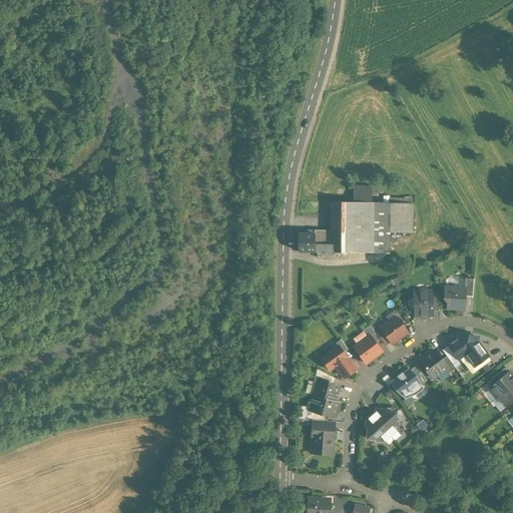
[(359,186),(359,202),(372,202),(372,186),(359,186)]
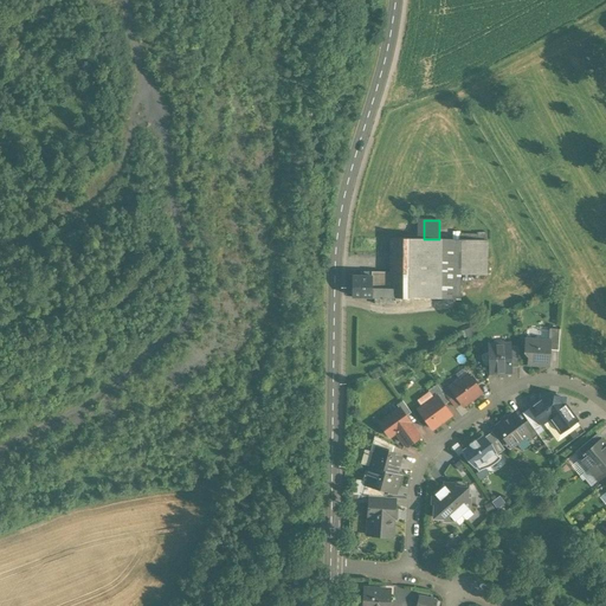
[(413,272),(414,239),(391,238),(391,274),(391,290),(391,298),(399,298),(413,298),(413,272)]
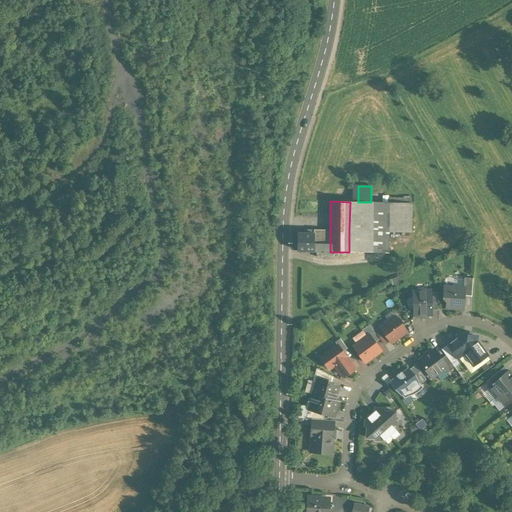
[(358,202),(350,202),(349,230),(370,231),(370,232),(390,232),(410,233),(411,204),(404,203),(371,202),(358,202)]
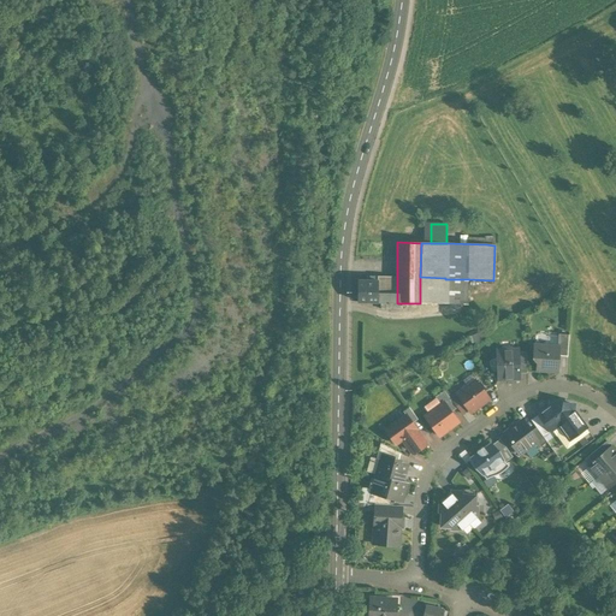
[(420,277),(420,303),(445,304),(445,279),(445,278),(420,277)]
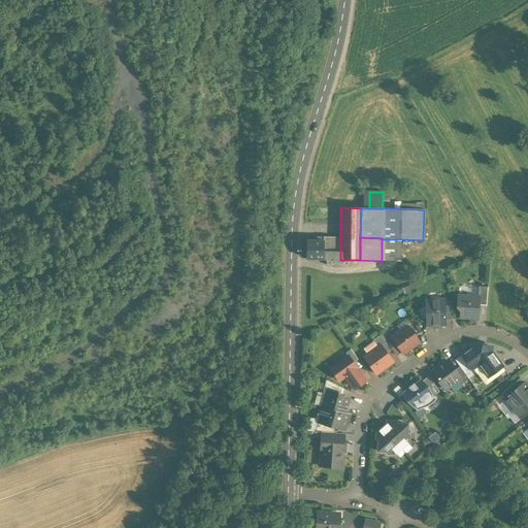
[(324,241),(324,253),(340,253),(340,238),(324,238),(324,241)]
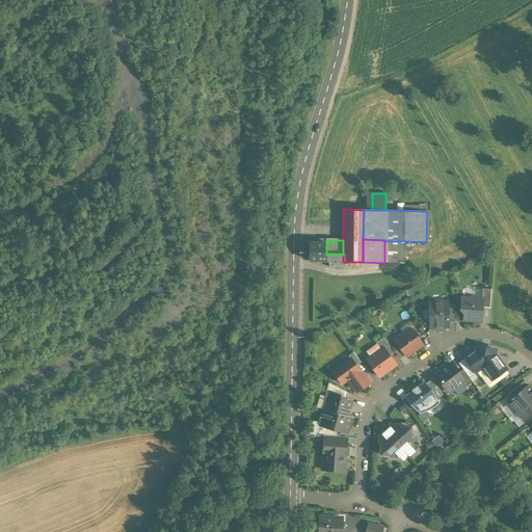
[(384,241),(384,263),(404,263),(405,241),(384,241)]
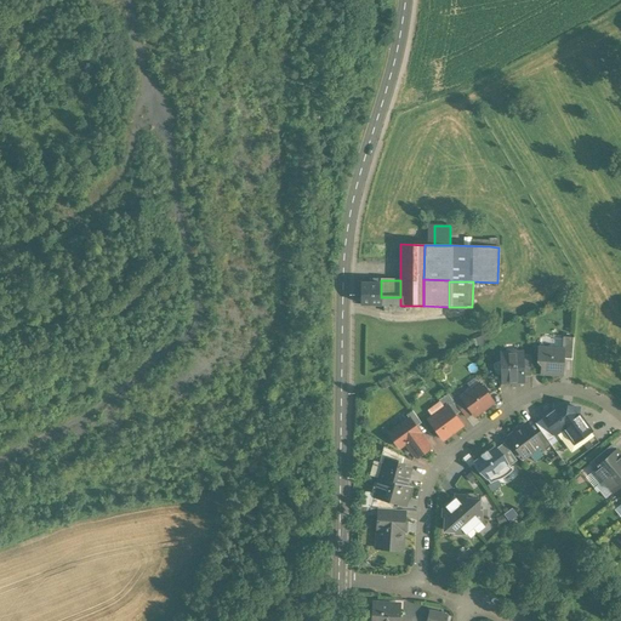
[(381,284),(360,283),(360,305),(381,306),(381,297),(381,284)]
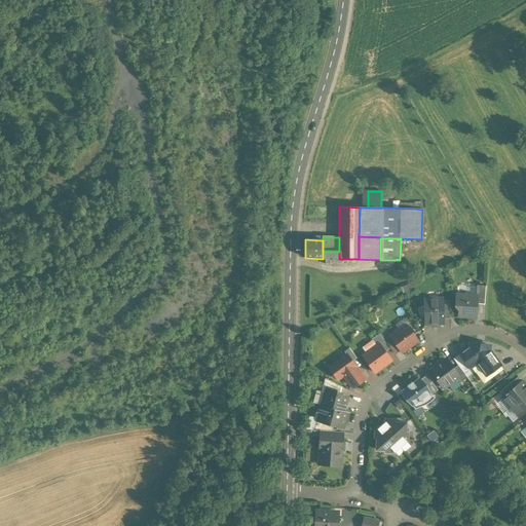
[(485,287),(477,286),(476,296),(477,297),(477,304),(484,304),(485,287)]
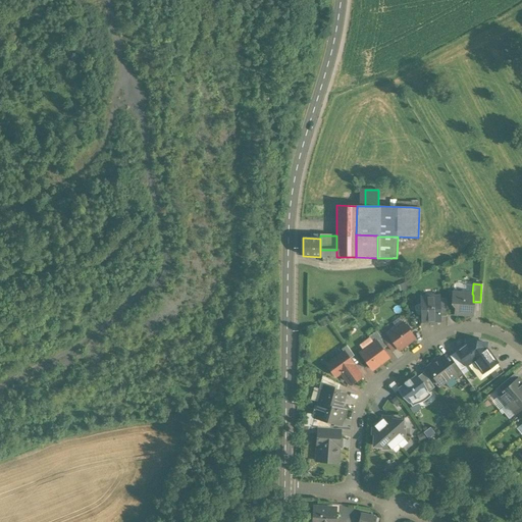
[(472,294),(453,293),(452,304),(456,308),(455,314),(472,315),(473,302),(473,295),(472,294)]
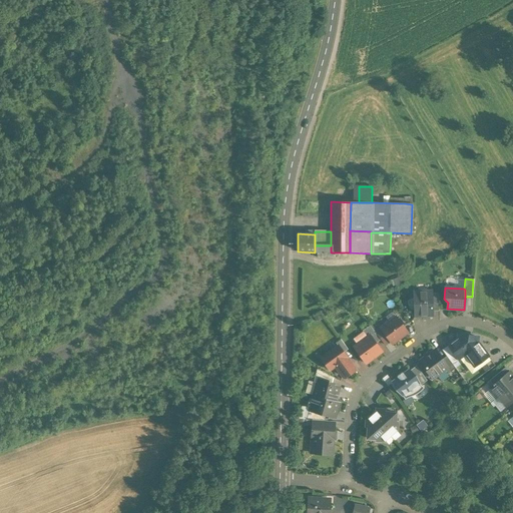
[(431,292),(414,293),(415,317),(432,316),(432,312),(431,294),(431,292)]
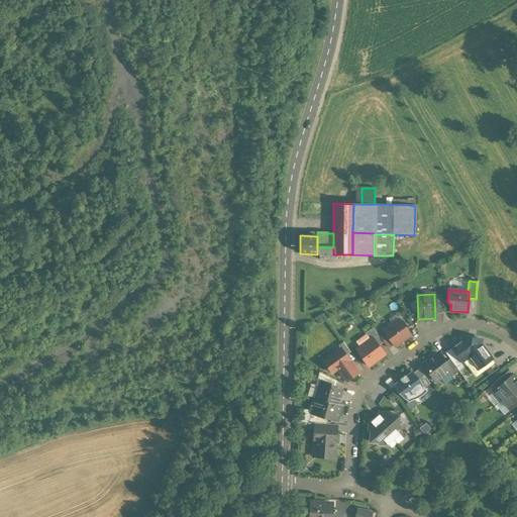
[(399,319),(383,331),(392,343),(395,347),(411,335),(399,319)]
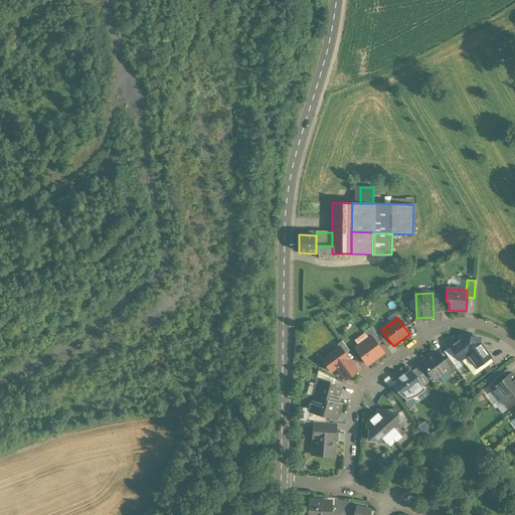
[(376,334),(371,327),(363,332),(368,339),(371,337),(377,345),(382,341),(376,334)]
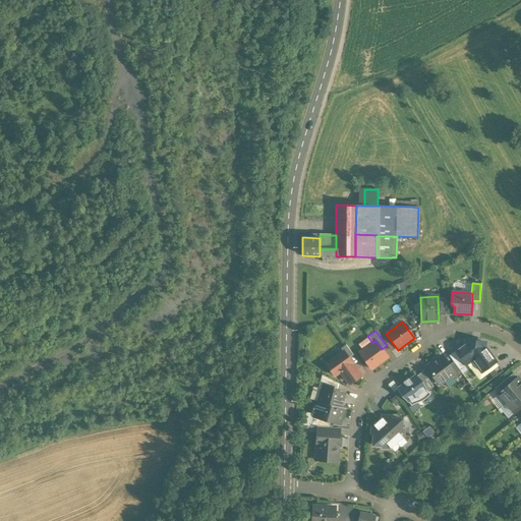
[(395,346),(386,334),(381,338),(387,345),(390,350),(395,346)]
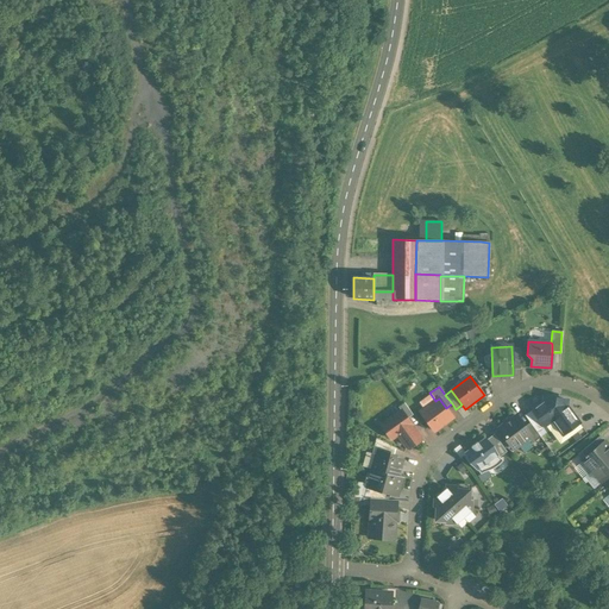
[(562,400),(559,401),(551,400),(550,397),(546,397),(544,399),(544,402),(532,410),(544,426),(545,426),(552,420),(563,435),(579,422),(566,406),(566,402),(565,400),(562,400)]
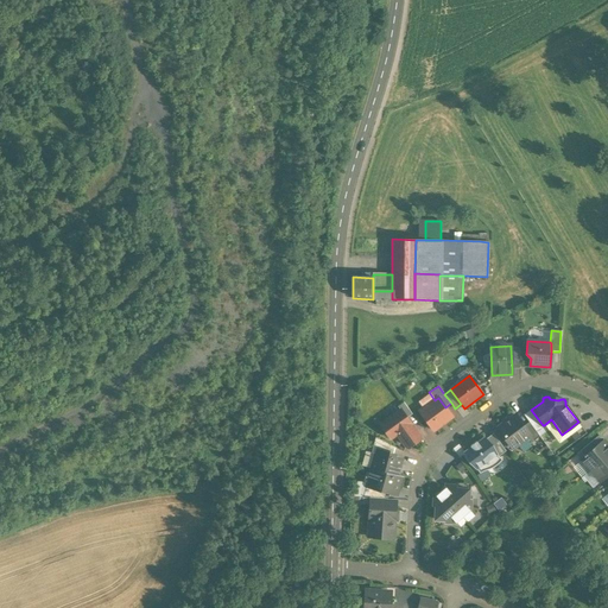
[(435,400),(419,412),(434,431),(453,417),(445,407),(438,398),(435,400)]
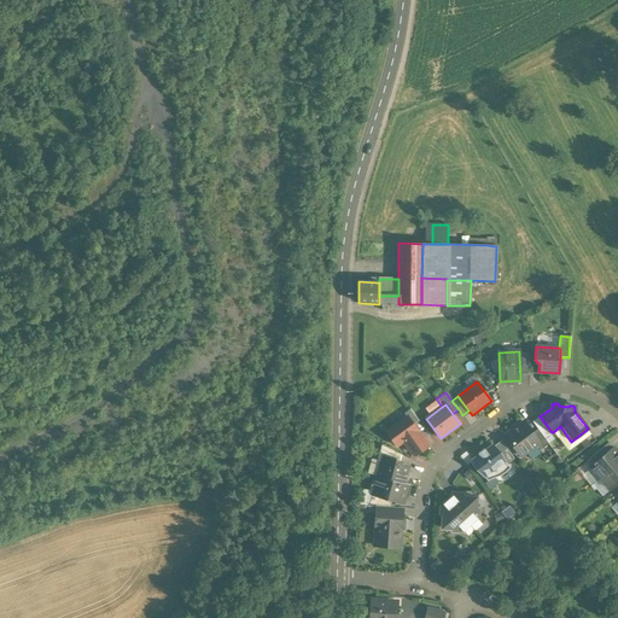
[(419,421),(410,409),(404,414),(407,418),(413,425),(419,421)]
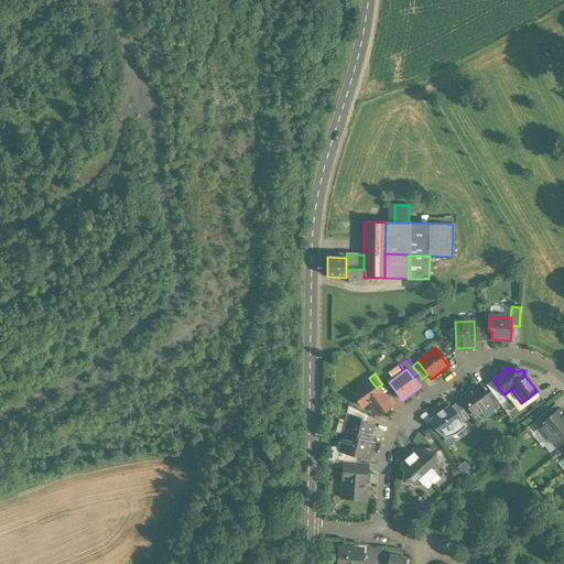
[(503,394),(492,380),(486,384),(490,392),(498,401),(506,396),(505,394),(503,394)]
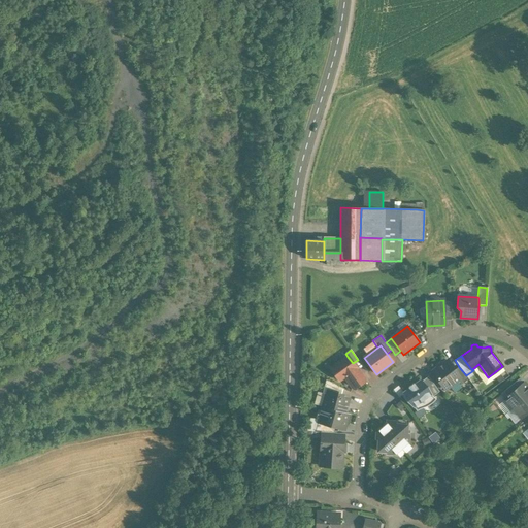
[(353,363),(348,357),(331,369),(339,381),(344,377),(352,388),(364,378),(353,363)]
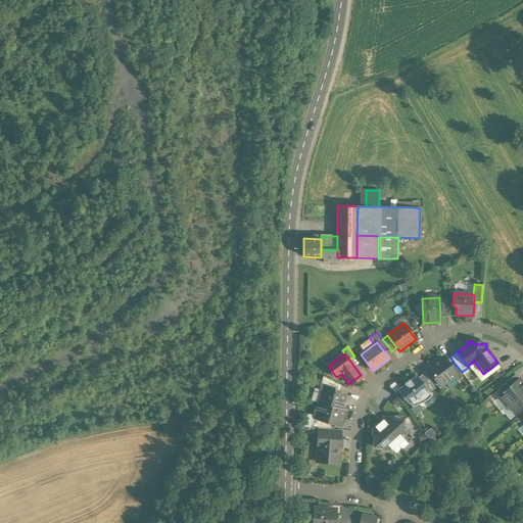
[(449,367),(442,358),(428,368),(441,386),(456,376),(456,375),(449,367)]
